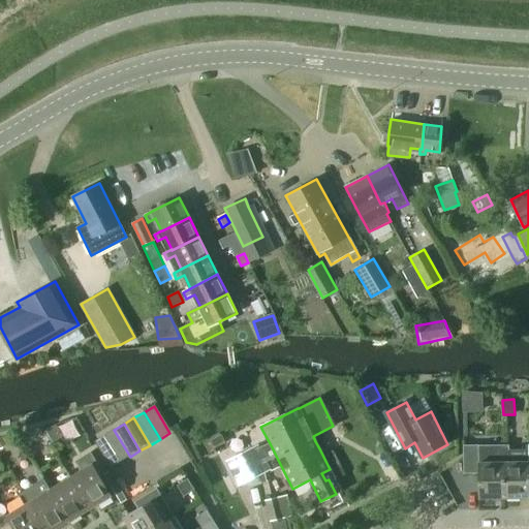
[(56,425),(45,431),(53,443),(63,437),(56,425)]
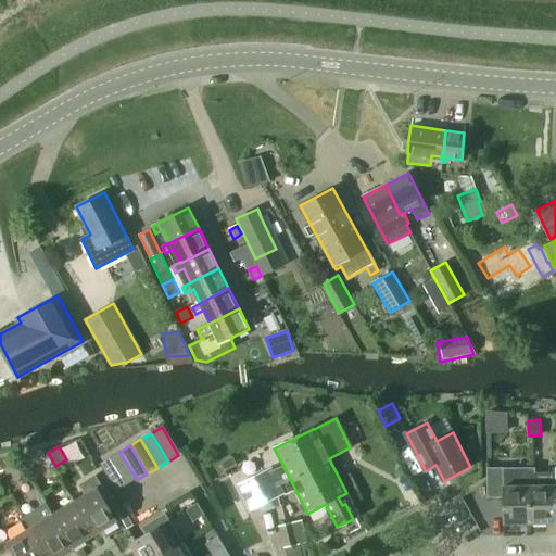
[(39,465),(50,458),(45,450),(34,456),(39,465)]
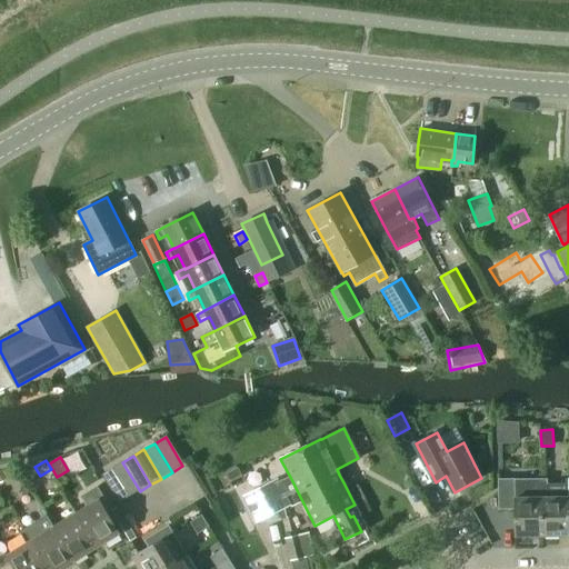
[(122,462),(111,468),(129,498),(140,491),(122,462)]
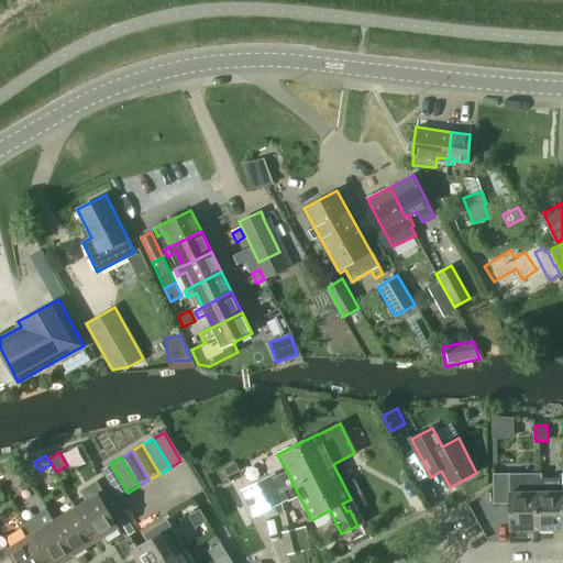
[(128,493),(110,463),(102,468),(100,470),(118,498),(128,493)]
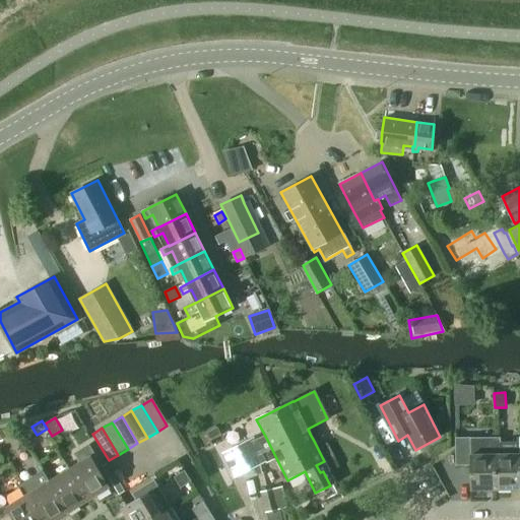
[(254,441),(253,439),(221,454),(234,477),(264,462),(260,454),(271,448),(265,436),(254,441)]
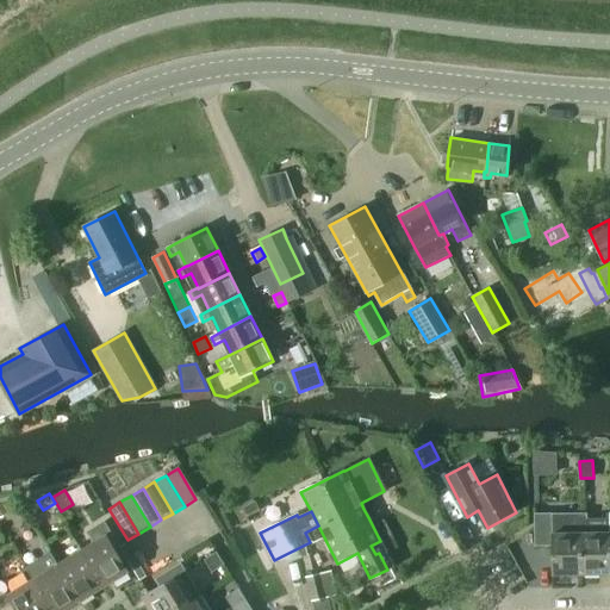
[(586,534),(586,520),(586,514),(577,515),(548,515),(541,515),(536,517),(536,547),(549,547),(553,546),(553,576),(583,576),(582,535),(586,534)]
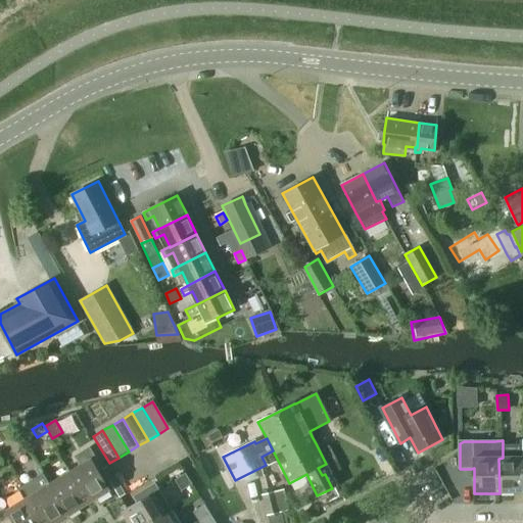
[(519,444),(503,445),(503,458),(498,459),(500,493),(522,492),(522,440),(519,440),(519,444)]
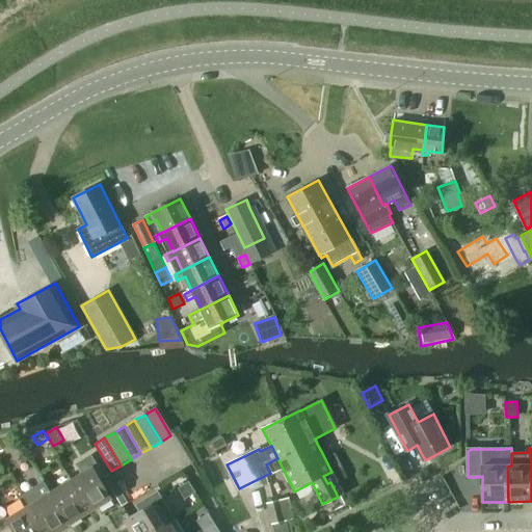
[(83,474),(73,480),(91,512),(116,498),(91,457),(78,466),(83,474)]
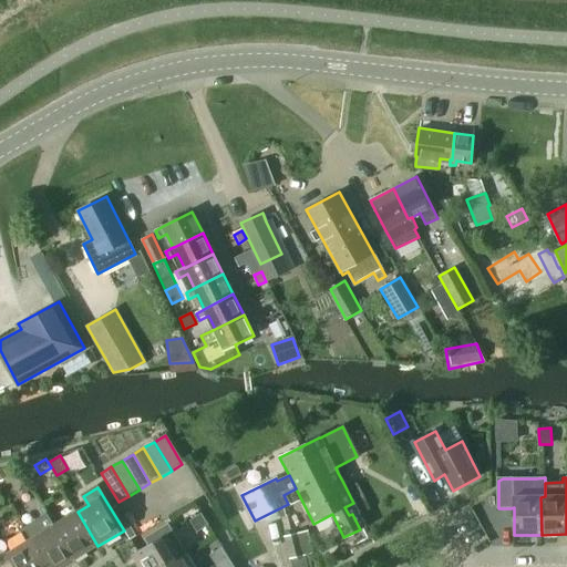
[(78,512),(53,525),(53,526),(74,560),(98,546),(78,512)]
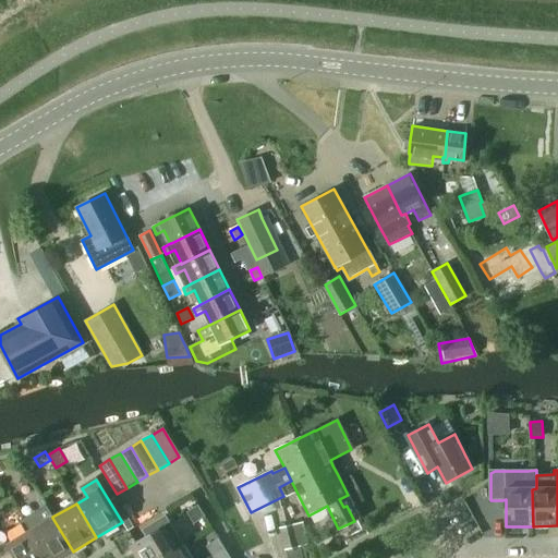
[(23,519),(31,531),(31,530),(48,557),(61,557),(73,552),(52,518),(52,517),(46,505),(23,519)]
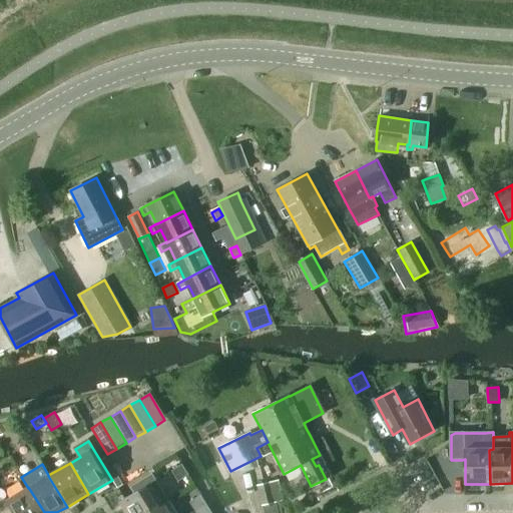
[(171,471),(178,482),(187,475),(188,475),(182,464),(171,471)]
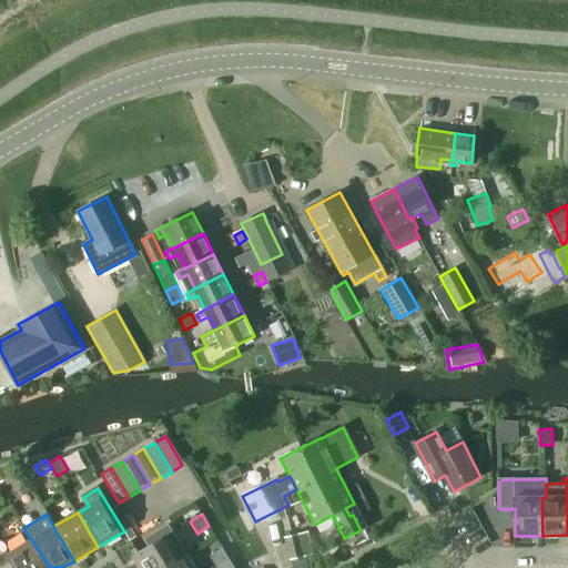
[(149,547),(134,556),(141,567),(164,567),(188,555),(169,524),(143,538),(149,547)]
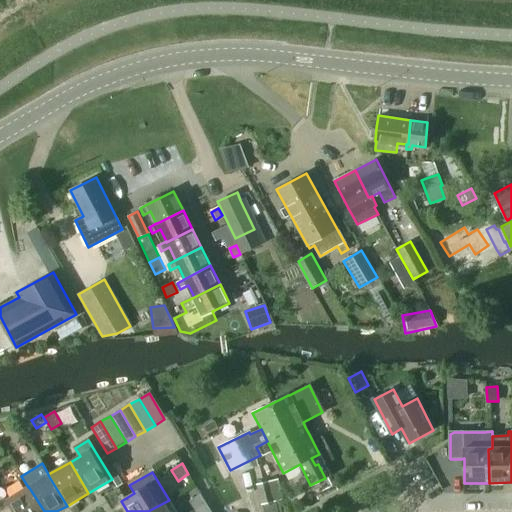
[(276,511),(274,501),(273,502),(268,482),(256,485),(261,505),(262,505),(263,511),(276,511)]
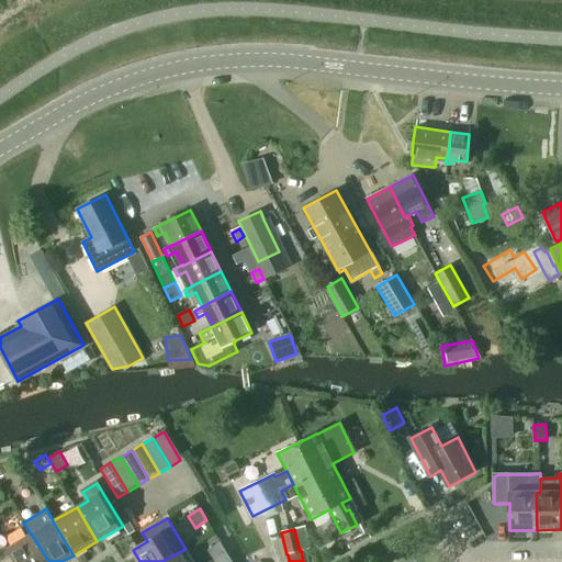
[(48,561),(31,534),(31,535),(9,548),(17,561),(48,561)]
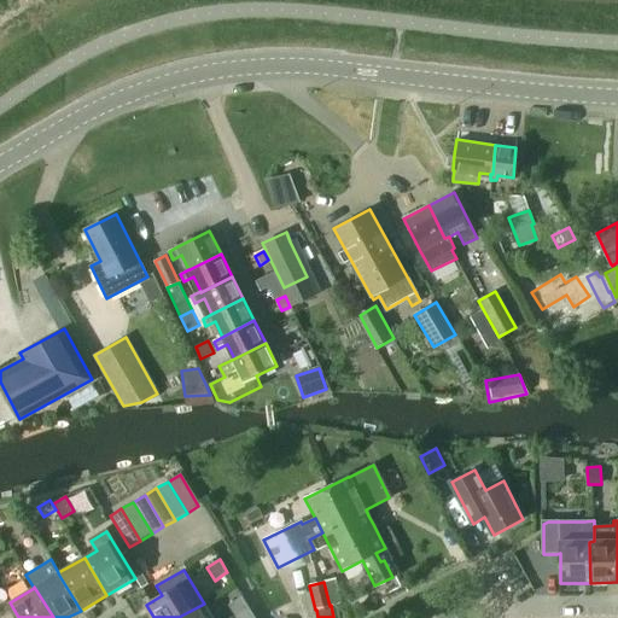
[(229,605),(237,617),(238,617),(250,610),(243,598),(229,605)]
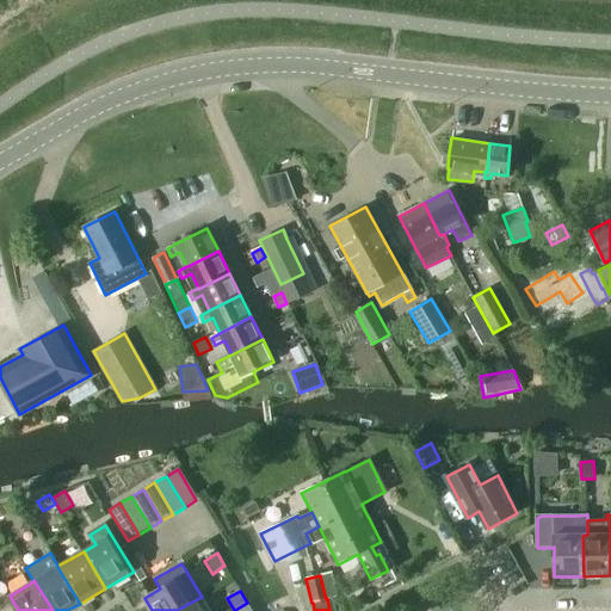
[(177,610),(210,610),(202,597),(177,610)]
